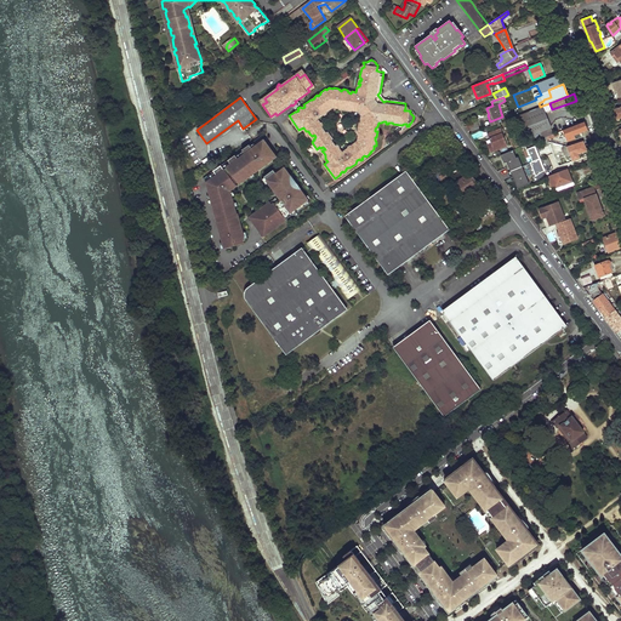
[(520,114),(513,118),(522,138),(530,135),(551,127),(551,126),(546,113),(542,106),(540,107),(520,114)]
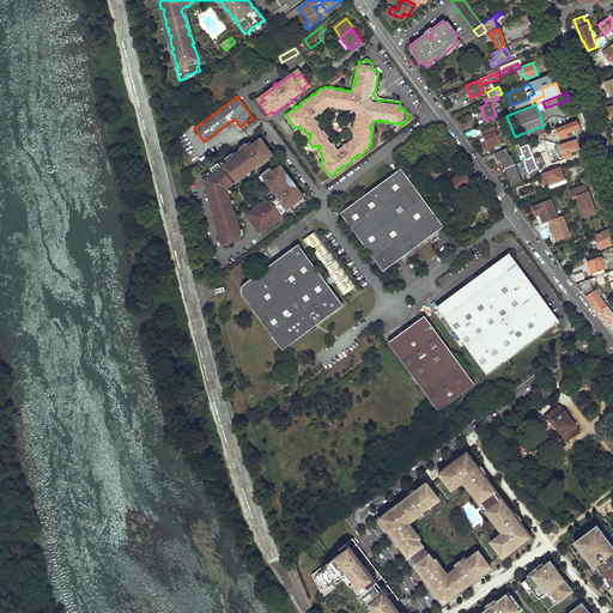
[(469,121),(462,123),(466,132),(472,128),(469,121)]
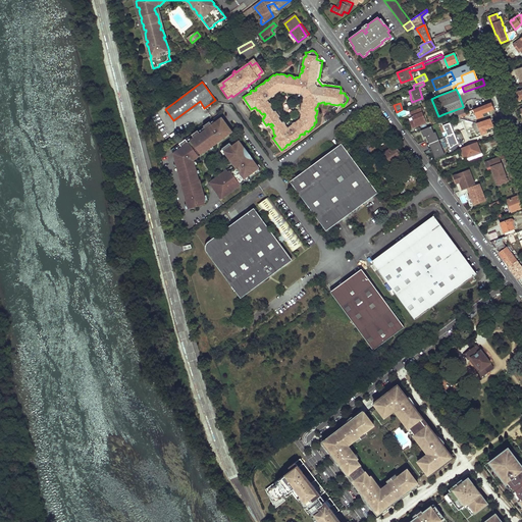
[(491,103),(474,109),(477,118),(483,116),(482,113),(493,109),(491,103)]
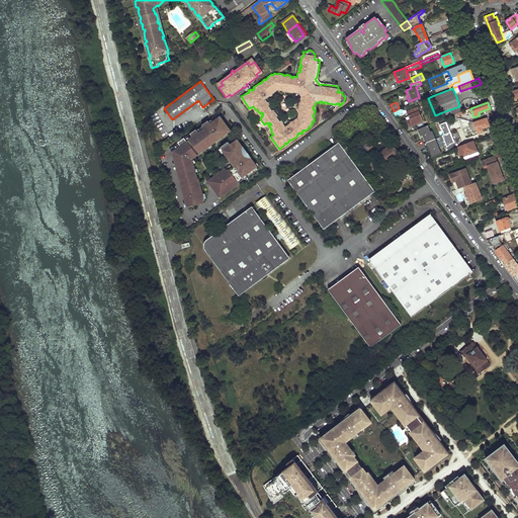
[(459,106),(442,112),(444,119),(454,115),(456,114),(462,111),(459,106)]
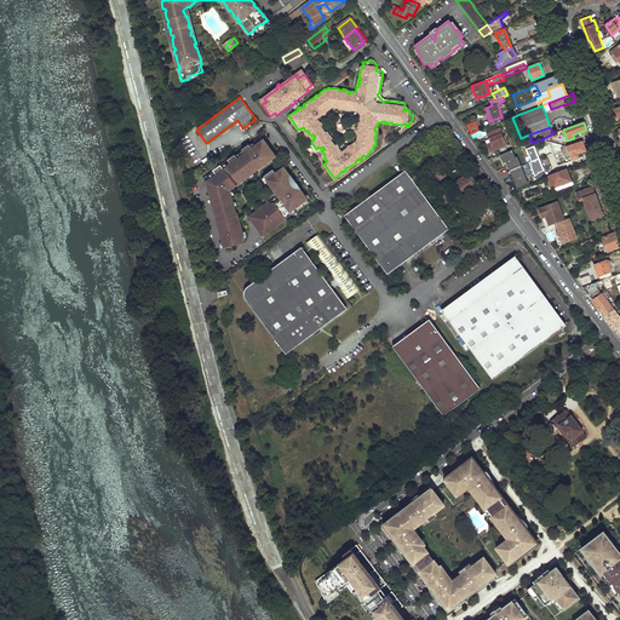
[(499,128),(493,132),(494,135),(495,135),(495,136),(489,138),(491,143),(492,145),(488,147),(491,153),(506,147),(499,128)]
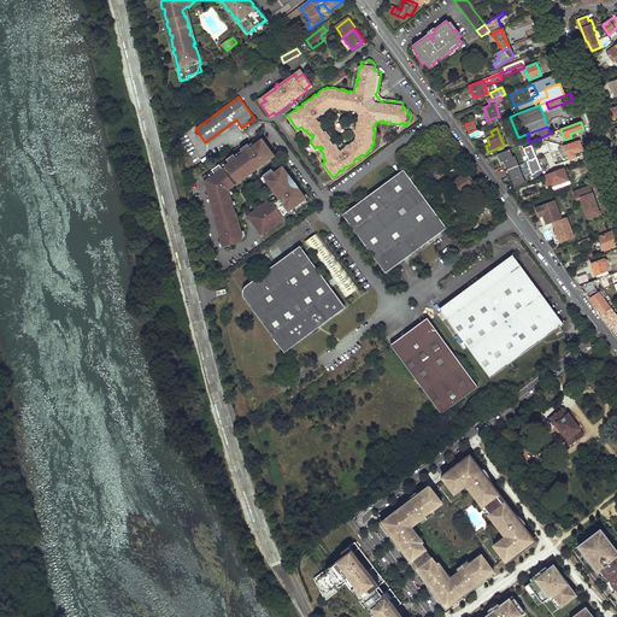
[(263,158),(263,156),(265,159),(270,157),(274,153),(271,151),(260,135),(203,177),(206,181),(223,246),(234,242),(235,242),(236,242),(236,241),(236,240),(242,238),(240,231),(242,231),(242,230),(236,212),(234,213),(233,210),(235,209),(234,209),(234,206),(233,203),(231,197),(230,193),(227,194),(225,189),(225,188),(227,188),(227,187),(227,186),(228,187),(231,184),(235,182),(238,180),(241,177),(242,180),(250,174),(253,171),(259,166),(259,162),(259,158),(260,158),(262,158),(263,158)]
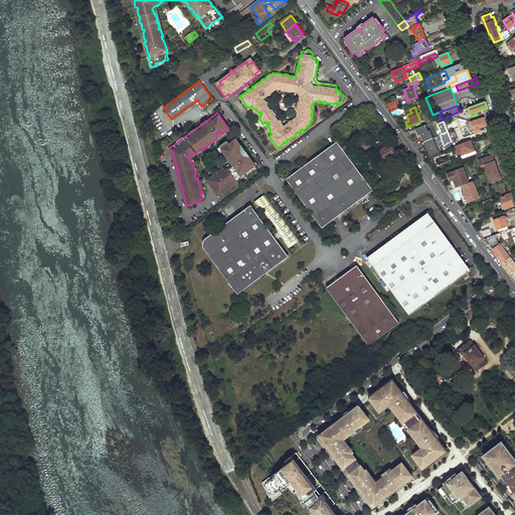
[(472,135),(481,132),(480,128),(487,126),(484,117),(468,122),(472,135)]
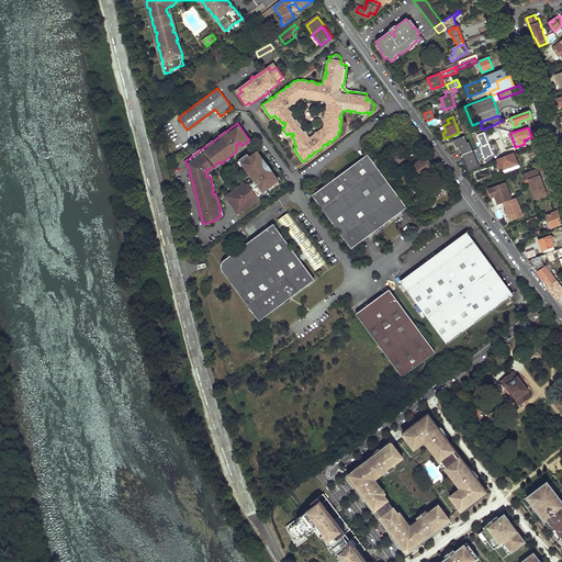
[(481,146),(480,147),(484,159),(485,158),(486,158),(487,157),(490,156),(493,155),(484,133),(478,135),(481,146)]
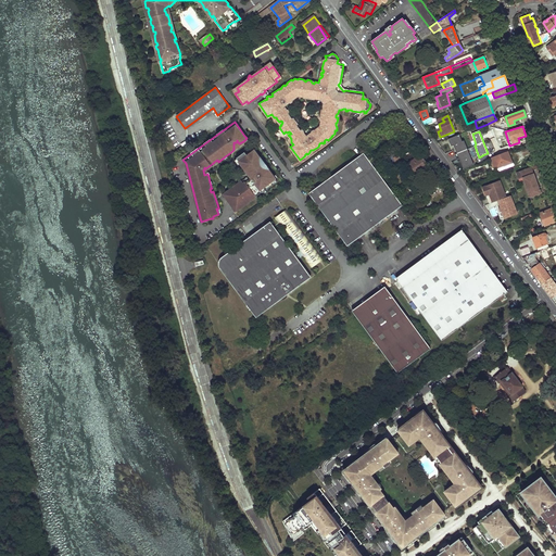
[(415,137),(408,142),(411,147),(417,142),(415,137)]
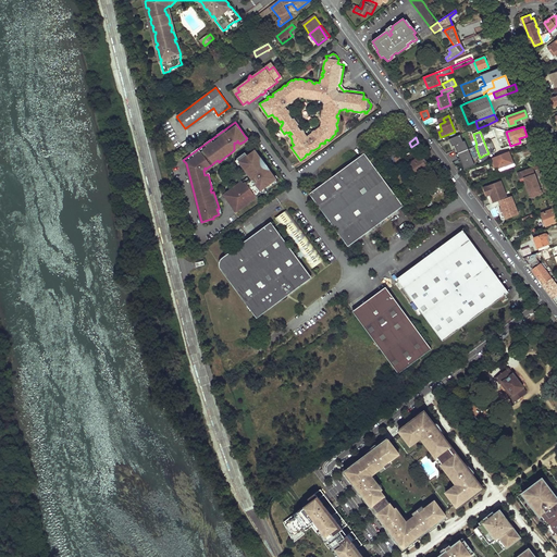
[(449,143),(447,144),(450,149),(455,147),(457,147),(458,147),(457,140),(455,140),(450,143),(449,143)]
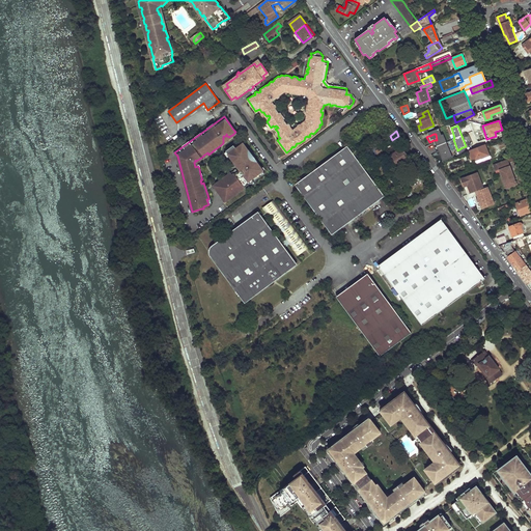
[(255,182),(266,173),(264,171),(261,167),(257,162),(256,163),(254,160),(256,159),(252,152),(250,154),(248,151),(249,150),(244,143),(236,148),(234,145),(226,150),(227,151),(230,156),(235,162),(235,163),(236,162),(241,166),(238,168),(213,187),(215,189),(216,188),(224,199),(223,200),(224,202),(251,183),(254,180),(254,182),(255,182)]
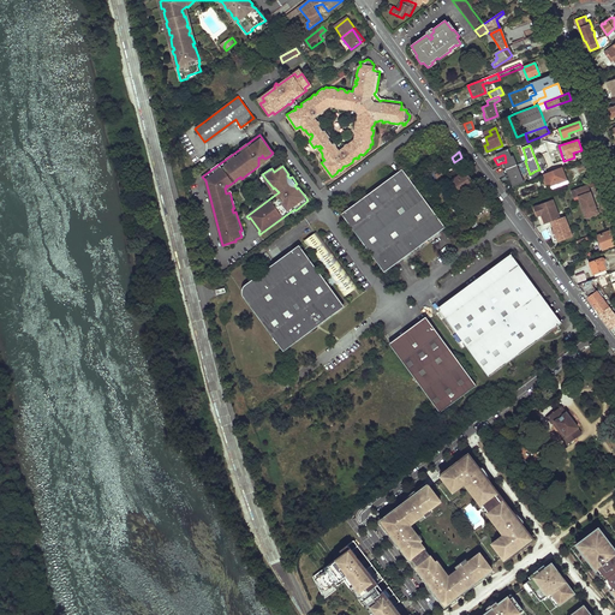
[(404,167),(344,213),(386,272),(447,227),(404,167)]
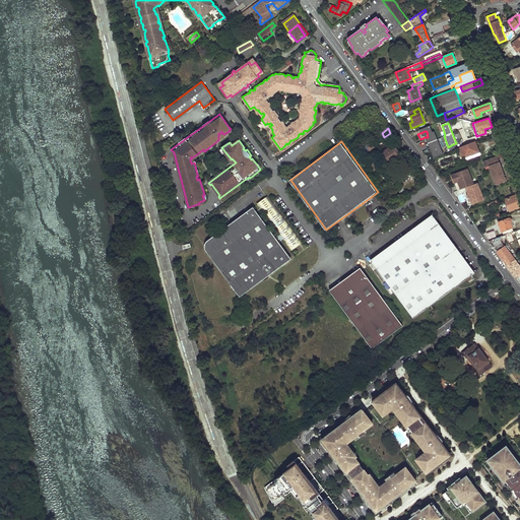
[(475,141),(460,147),(461,150),(460,151),(462,156),(463,156),(465,160),(480,154),(475,141)]
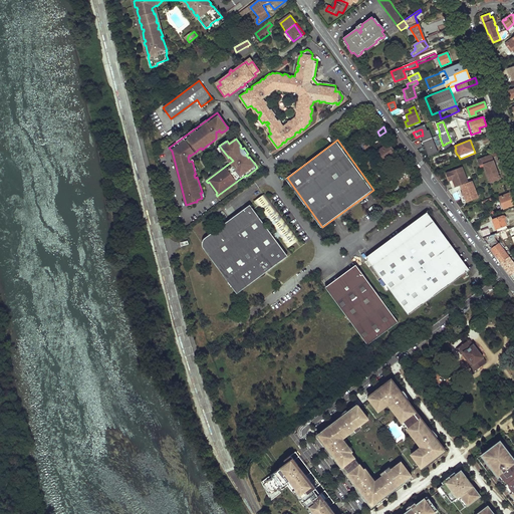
[(366,143),(356,151),(360,157),(363,154),(362,151),(369,146),(366,141),(365,142),(366,143)]
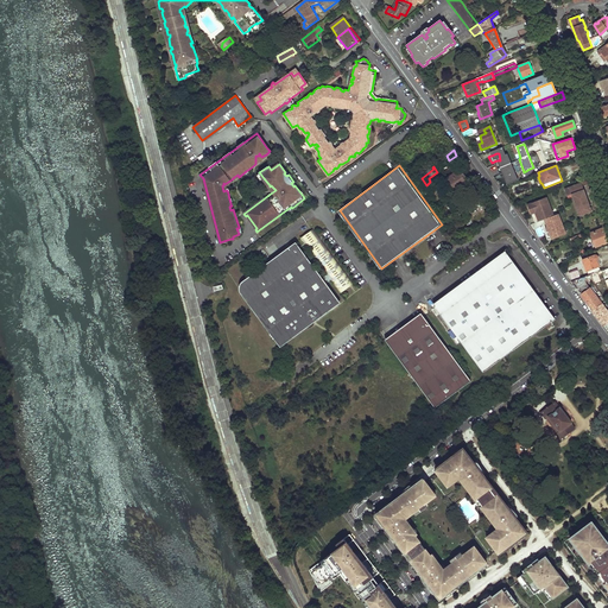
[(460,170),(448,178),(450,183),(449,184),(454,191),(466,183),(463,179),(464,178),(460,170)]
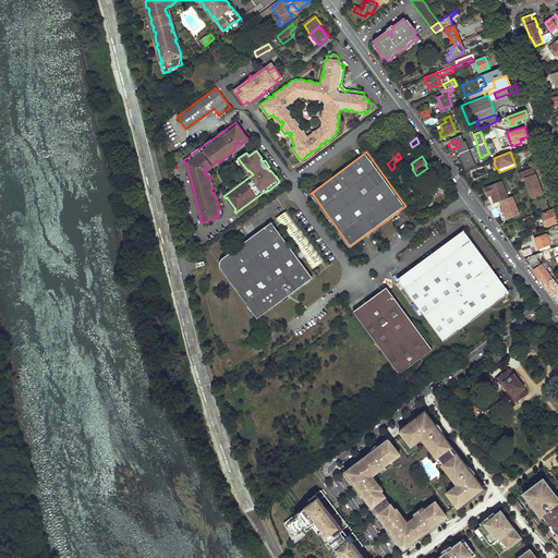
[(533,168),(518,173),(521,180),(524,179),(528,189),(524,190),(528,199),(532,198),(532,199),(543,194),(534,171),(533,168)]
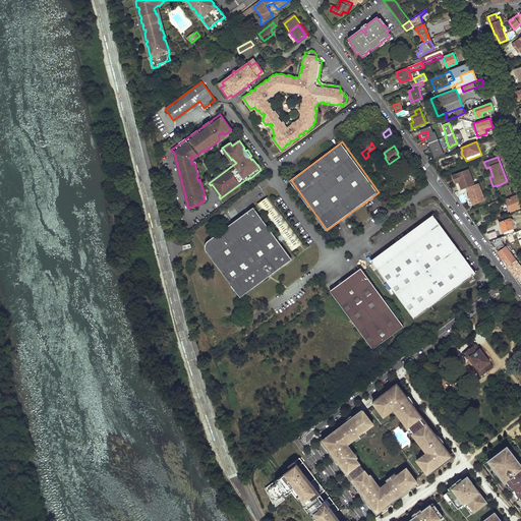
[(468,170),(455,174),(458,182),(457,182),(460,190),(466,188),(473,185),(468,170)]
